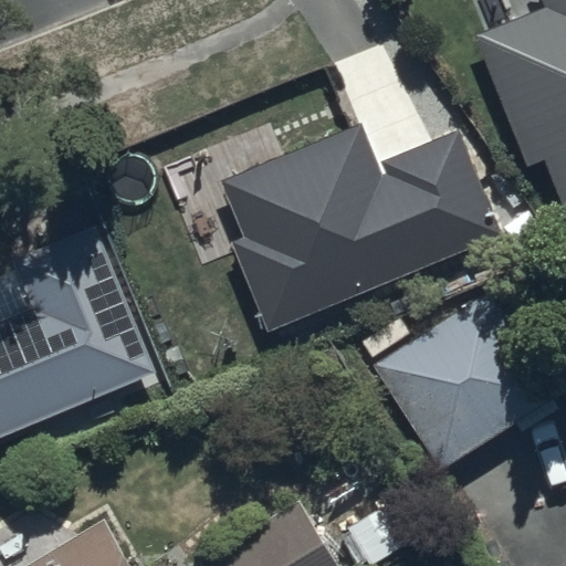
[(565,0),(531,0),(473,20),(522,153),(541,146),(565,216),(565,0)]
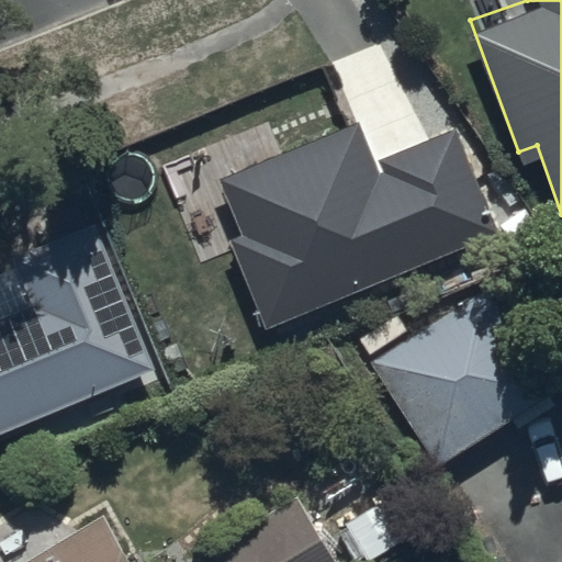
[(358,121),(221,176),(245,236),(231,242),(266,329),(501,234),(457,126),(374,159),(358,121)]
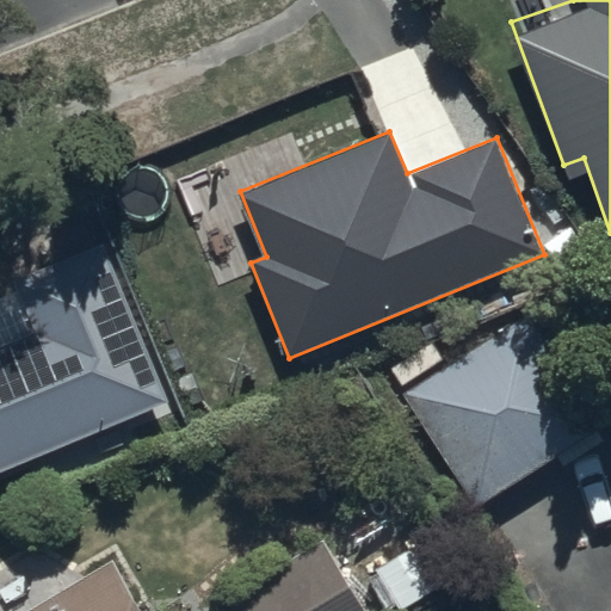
[(0,470),(171,401),(107,250),(0,292),(0,470)]
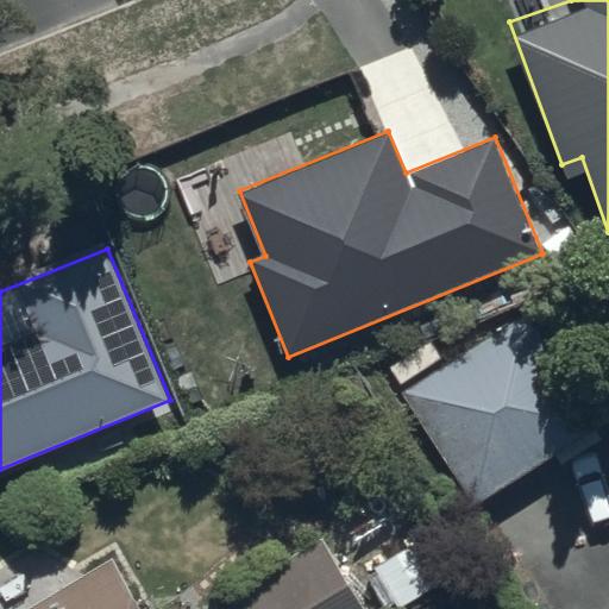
[(519,297),(394,382),(470,494),(594,409),(519,297)]
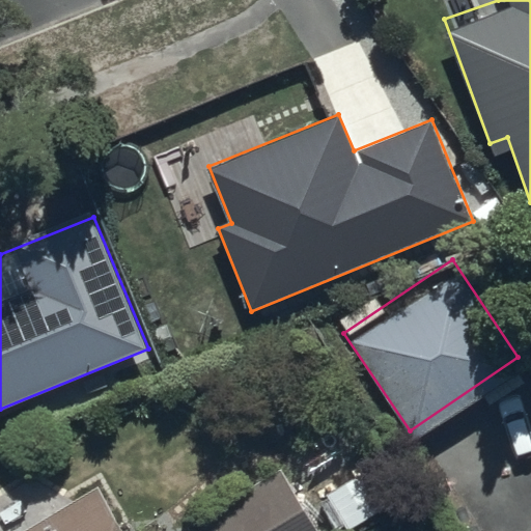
[(318,530),(274,458),(182,514),(192,530),(318,530)]
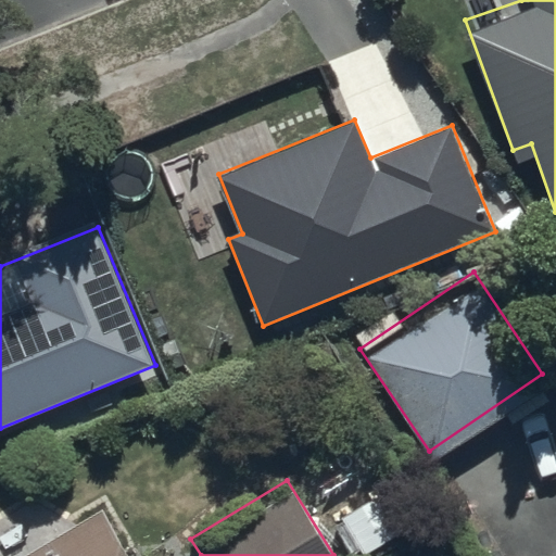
[(129,555),(114,529),(121,525),(103,494),(0,555),(129,555)]
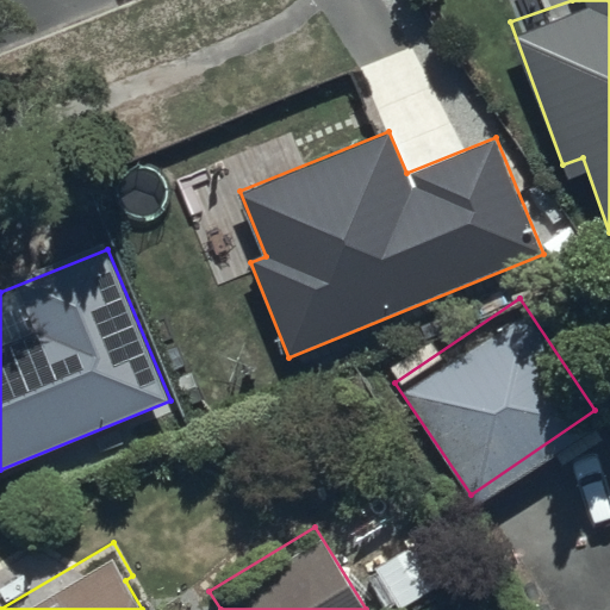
All buildings are outlined.
